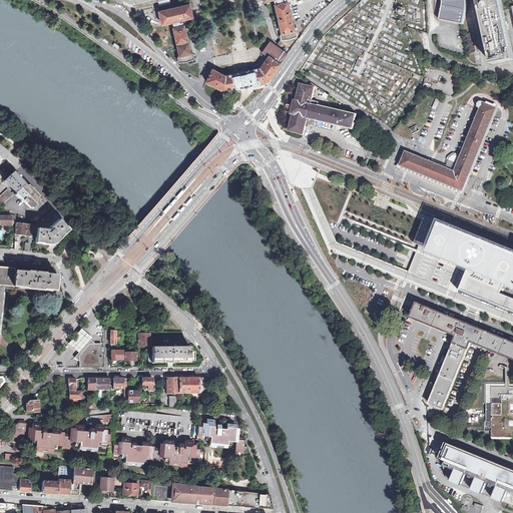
[(272,0),(273,0),(274,0),(275,5),(282,34),(281,34),(280,35),(281,40),(282,41),(286,40),(286,41),(293,39),(293,38),(296,38),(297,36),(296,31),(295,31),(294,31),(288,3),(289,2),(288,0),(264,0),(265,2),(272,0)]
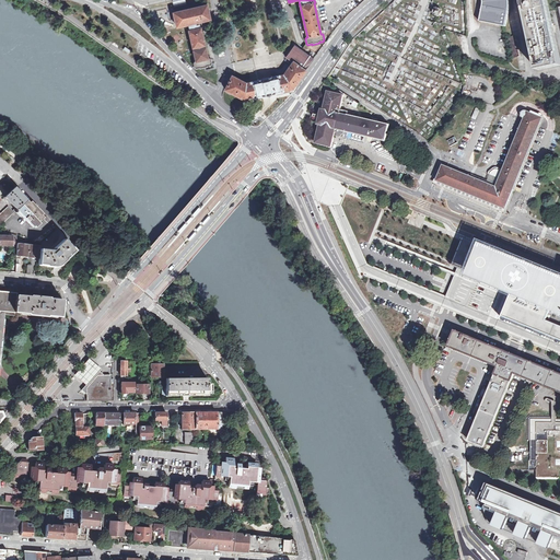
[(482,0),(482,1),(483,3),(483,7),(479,21),(505,27),(508,18),(509,8),(508,0),(482,0)]
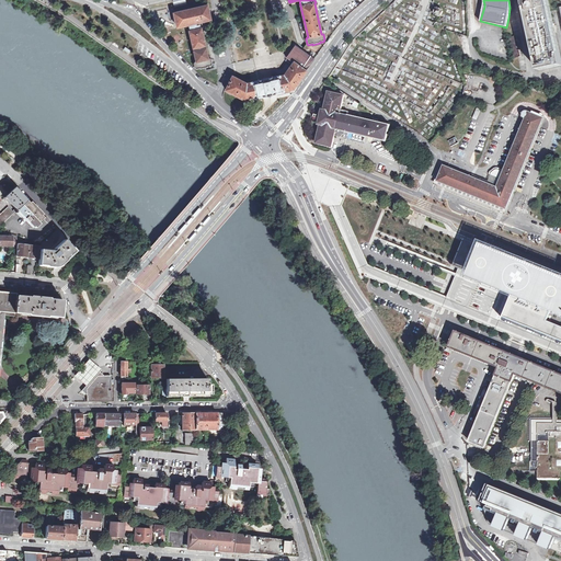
[(522,0),(537,65),(538,70),(560,65),(560,63),(550,11),(547,0),(522,0)]
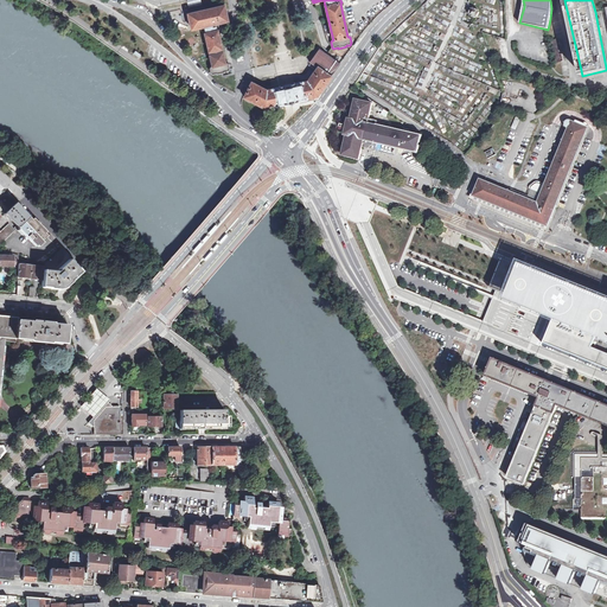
[(191,30),(199,27),(206,26),(208,30),(205,30),(204,31),(204,33),(208,52),(209,52),(210,55),(209,56),(211,66),(210,68),(209,69),(210,74),(212,75),(216,74),(216,75),(224,72),(224,71),(228,71),(229,69),(228,64),(225,63),(224,64),(222,52),(221,52),(221,50),(222,49),(217,30),(216,31),(215,25),(218,24),(218,23),(227,21),(224,11),(223,6),(215,8),(215,7),(196,12),(185,14),(186,21),(187,24),(190,23),(191,29),(191,30)]
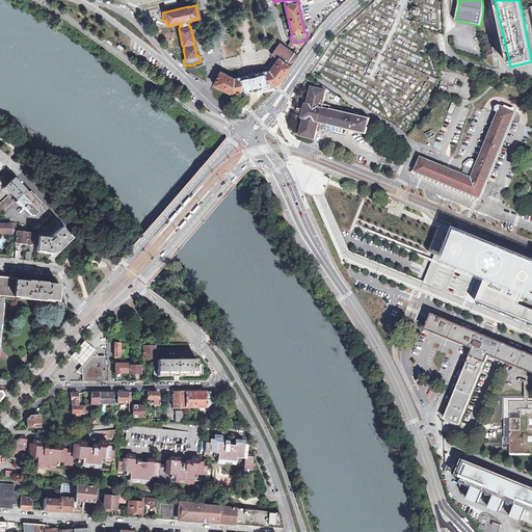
[(416,16),(417,15),(418,16),(420,11),(419,10),(419,8),(415,6),(415,8),(411,7),(409,11),(413,12),(411,15),(416,16)]
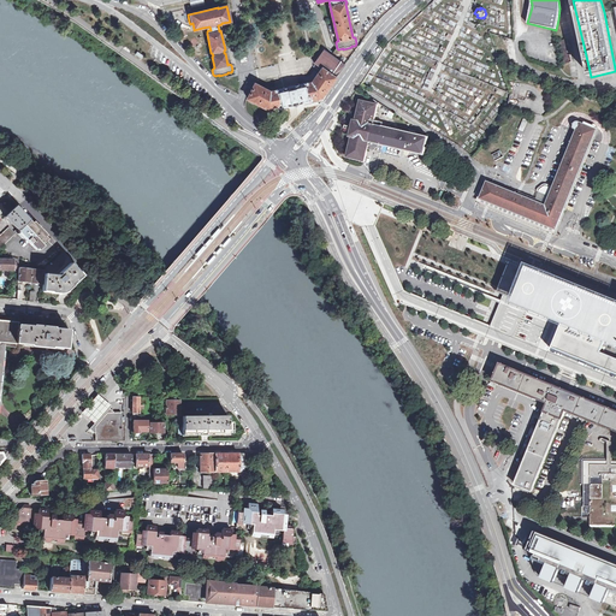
[(567,40),(558,41),(563,64),(572,63),(570,55),(567,55),(564,46),(568,45),(567,40)]
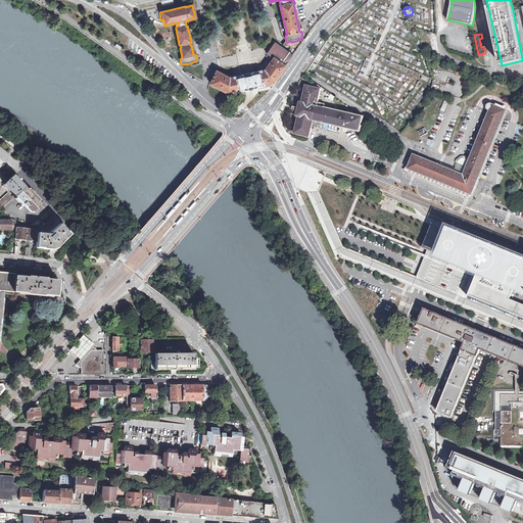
[(237,92),(244,90),(244,91),(250,89),(256,88),(256,87),(264,86),(264,85),(273,83),(285,66),(293,55),(275,42),(267,53),(266,54),(268,55),(273,58),(269,64),(264,70),(259,72),(252,73),(246,74),(240,75),(241,76),(234,77),(234,78),(230,79),(217,72),(210,84),(228,93),(237,91),(237,92)]
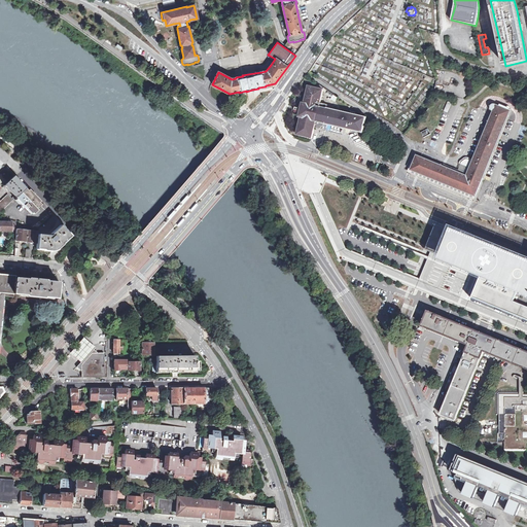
[(299,111),(301,111),(299,118),(301,118),(296,135),(312,138),(315,125),(316,126),(318,126),(323,127),(323,124),(361,133),(365,117),(326,109),(327,104),(320,103),(323,90),(308,85),(305,102),(303,102),(302,108),(299,108),(297,107),(295,107),(294,110),(296,110),(299,110),(299,111)]
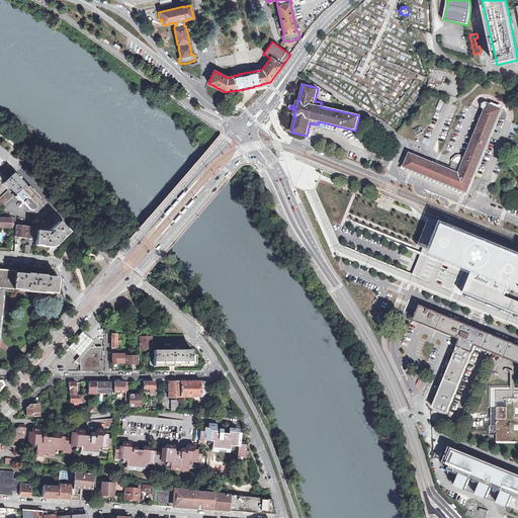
[(487,103),(486,103),(485,103),(485,104),(484,104),(484,105),(483,106),(483,107),(484,107),(484,108),(484,109),(485,109),(464,159),(459,173),(451,170),(410,153),(404,167),(424,175),(460,190),(467,192),(499,115),(501,109),(487,103)]
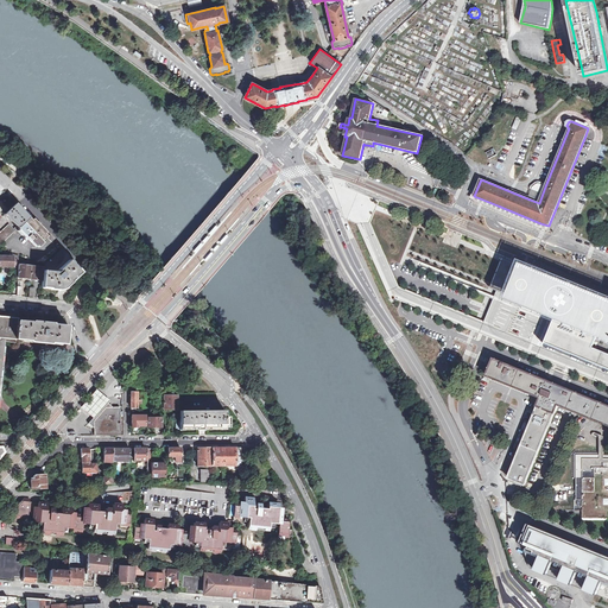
[(493,150),(486,153),(488,159),(496,154),(493,150)]
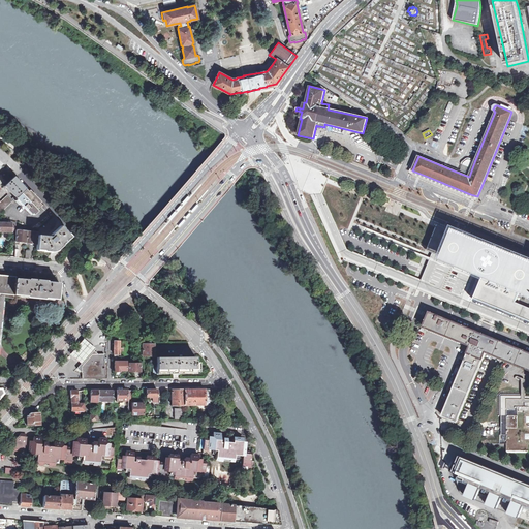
[(464,165),(461,174),(469,177),(474,162),(473,161),(470,167),(464,165)]
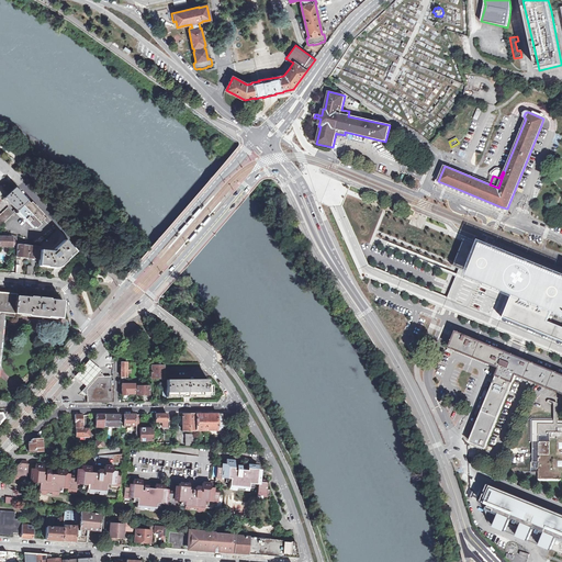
[(15,210),(17,211),(27,201),(20,193),(18,191),(18,192),(14,189),(15,188),(14,188),(4,198),(15,210)]
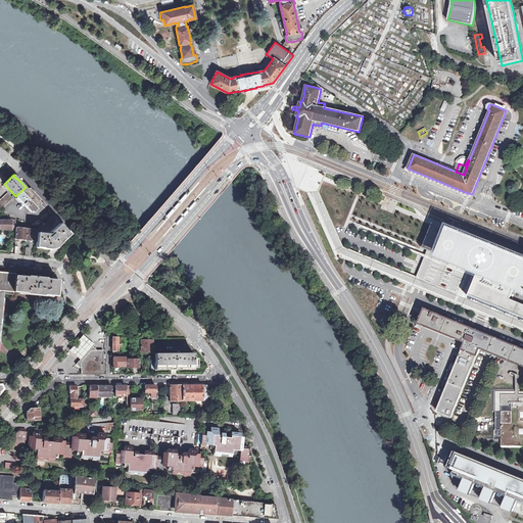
[(26,187),(15,196),(16,197),(31,212),(40,203),(38,201),(26,187)]
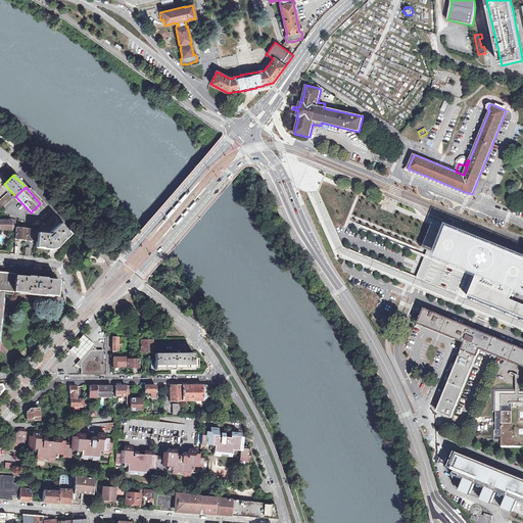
[(0,201),(0,211),(13,199),(11,197),(8,194),(0,201)]
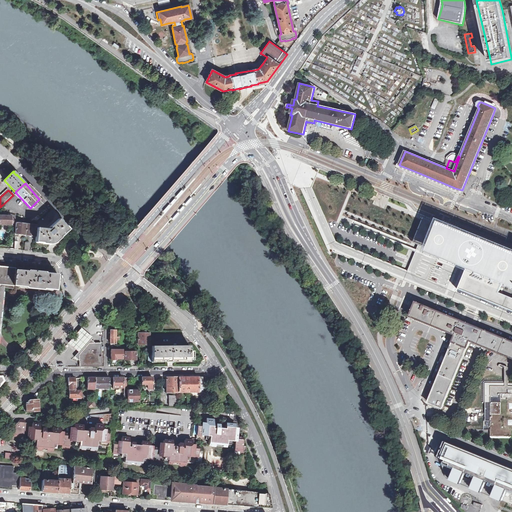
[(0,224),(7,225),(15,225),(15,223),(16,216),(4,212),(4,216),(0,215),(0,224)]
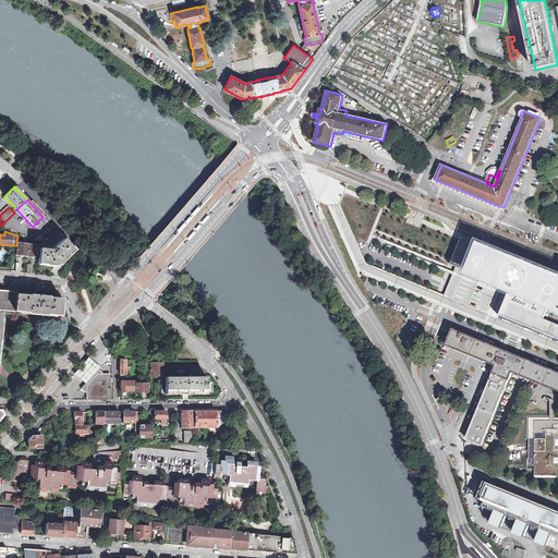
[(61,241),(53,247),(40,246),(39,257),(38,264),(47,264),(46,265),(53,266),(56,266),(57,266),(59,265),(65,258),(64,258),(73,250),(63,239),(61,241)]
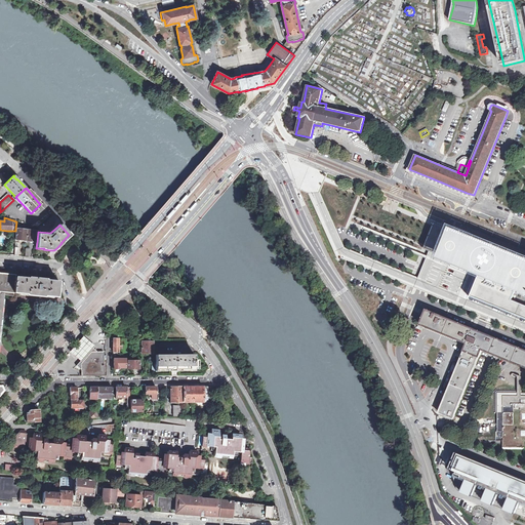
[(524,254),(450,225),(436,259),(437,259),(441,261),(445,264),(465,271),(469,273),(480,277),(472,298),(524,320),(524,254)]
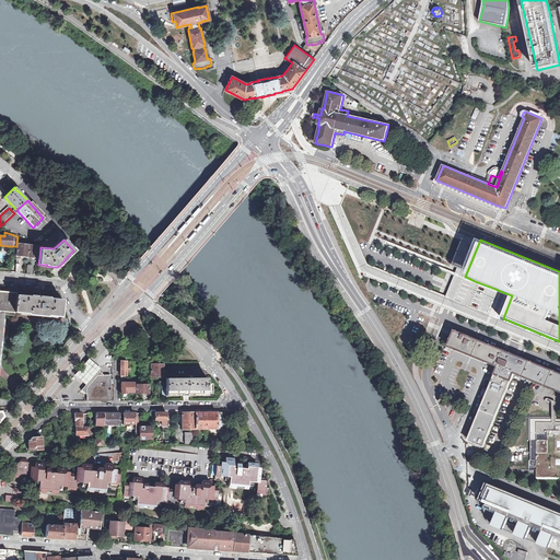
[(23,256),(28,257),(28,245),(16,244),(16,246),(16,255),(23,256)]
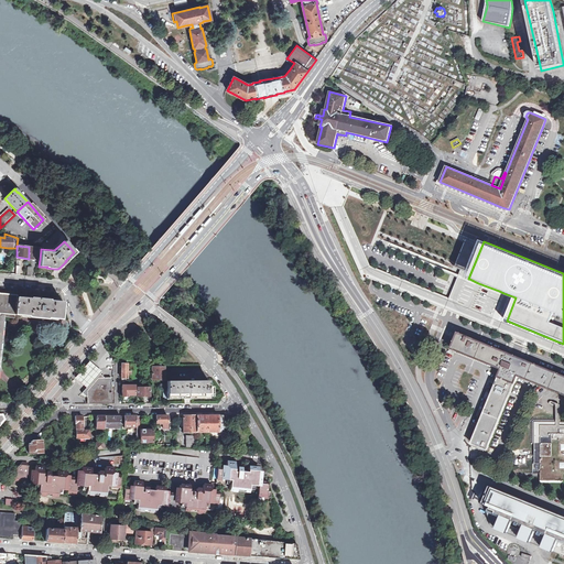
[(40,260),(41,249),(29,247),(29,259),(35,260),(40,260)]
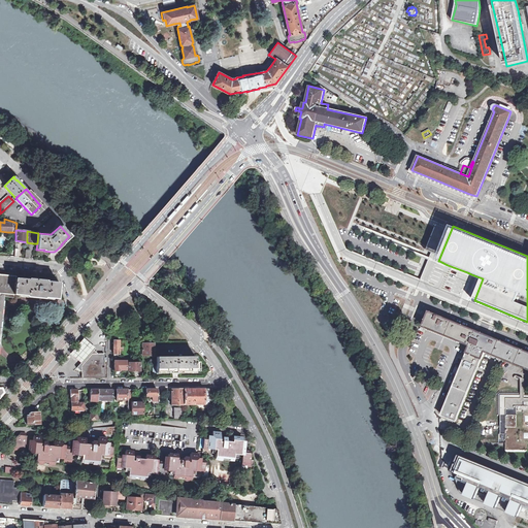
[(0,296),(13,297),(13,295),(24,296),(57,299),(58,288),(59,284),(15,279),(15,276),(5,276),(0,274),(0,296)]
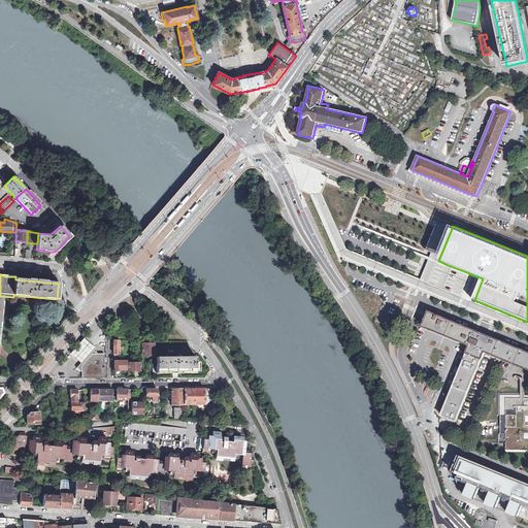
[(467,356),(482,361),(482,359),(486,352),(527,369),(527,352),(498,340),(430,312),(424,327),(462,342),(471,345),(467,356)]
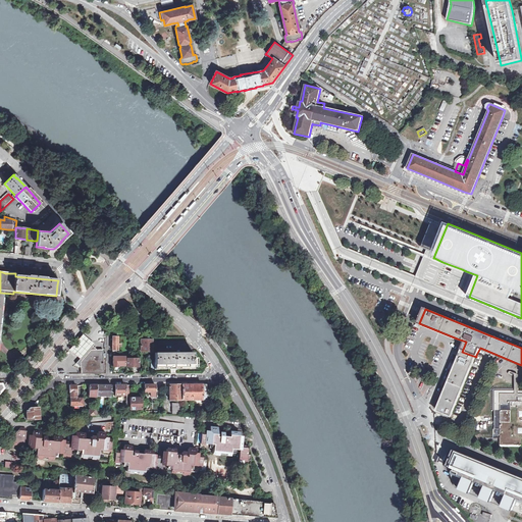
[(83,334),(69,350),(75,355),(81,359),(92,346),(94,344),(89,340),(83,334)]
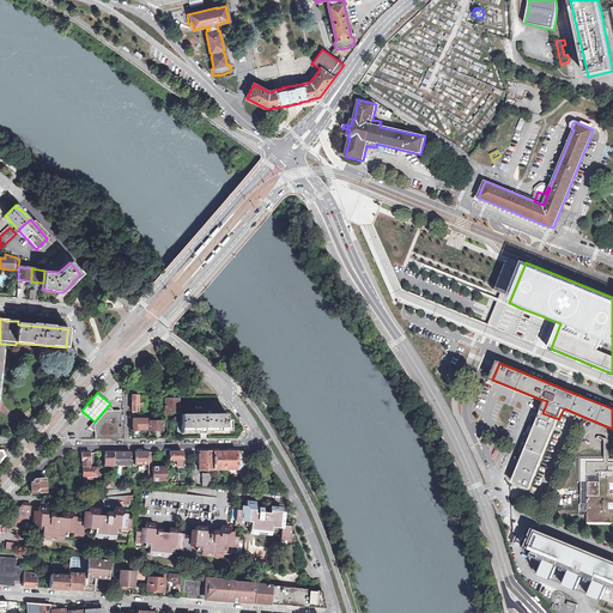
[(132,416),(138,416),(138,407),(143,407),(143,404),(139,404),(139,395),(133,395),(132,416)]
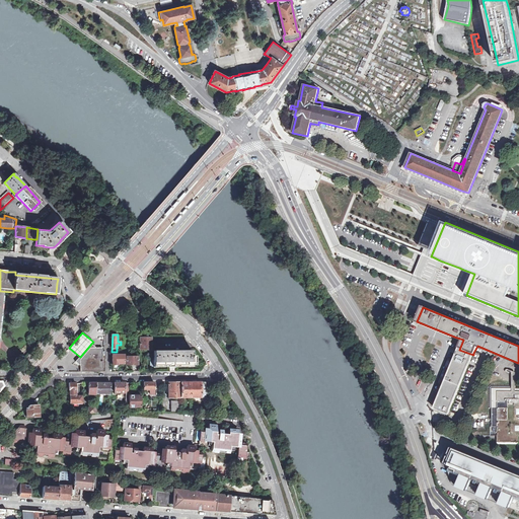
[(138,341),(138,350),(150,350),(150,338),(140,338),(140,341),(138,341)]
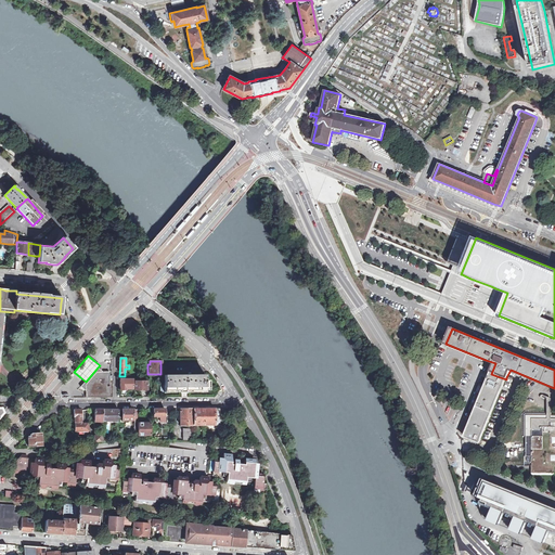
[(87,390),(87,397),(112,397),(110,371),(103,372),(98,368),(86,382),(80,387),(87,390)]
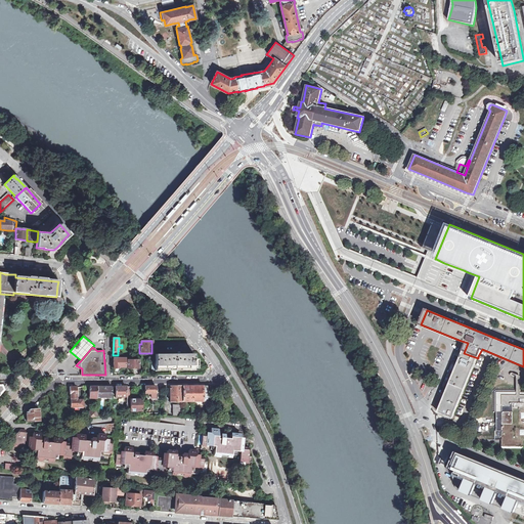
[(155,370),(193,369),(193,368),(193,359),(193,353),(155,354),(155,370)]
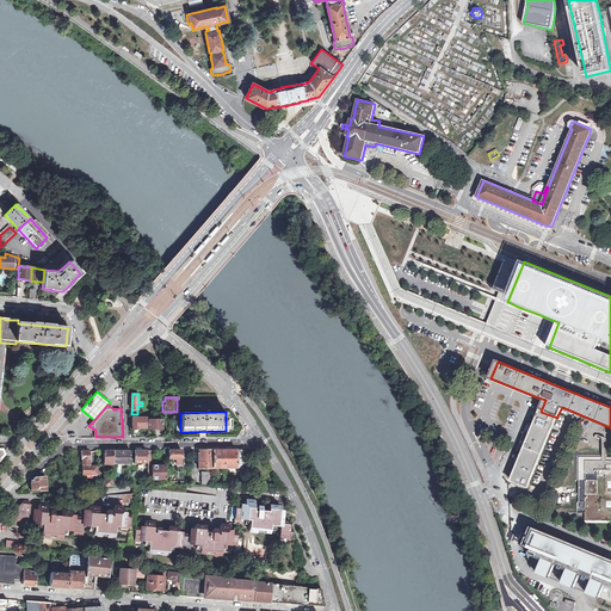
[(557,418),(541,412),(512,481),(529,488),(529,485),(553,429),(554,425),(557,418)]
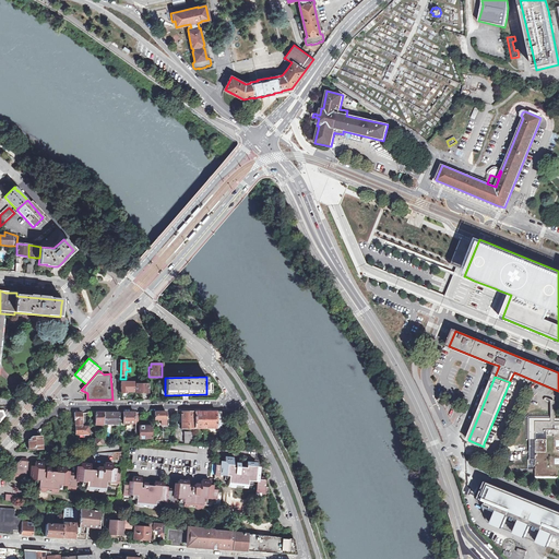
[(147,381),(135,381),(135,393),(147,393),(147,383),(147,381)]
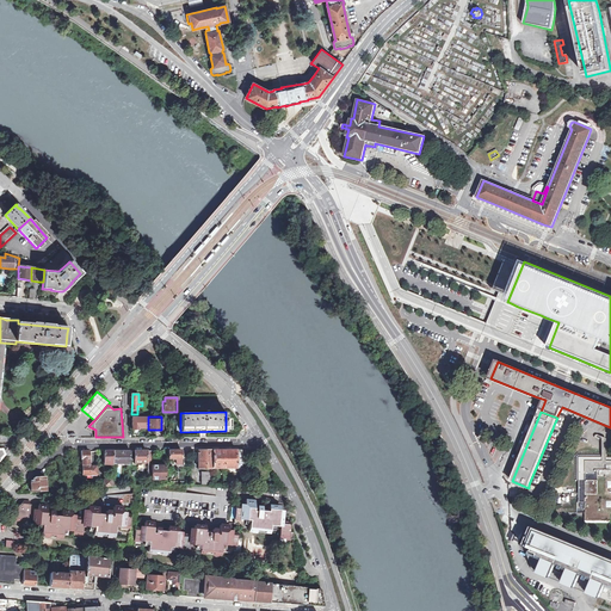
[(139,429),(146,429),(146,418),(133,418),(133,430),(139,430),(139,429)]
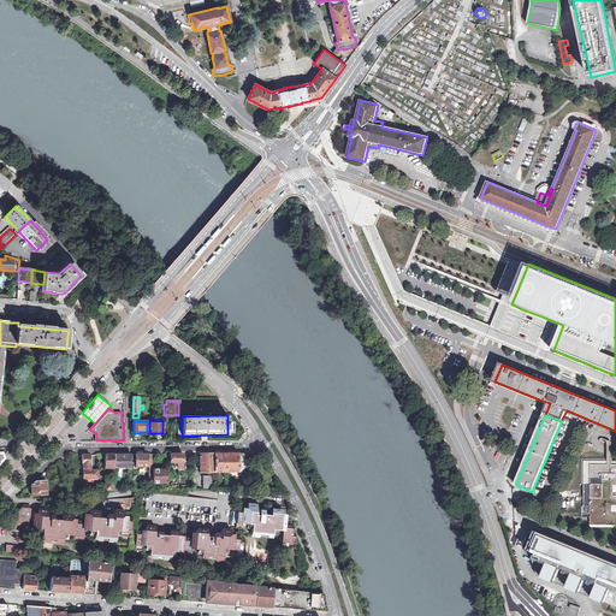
[(177,468),(183,468),(183,454),(170,454),(170,462),(177,462),(177,468)]
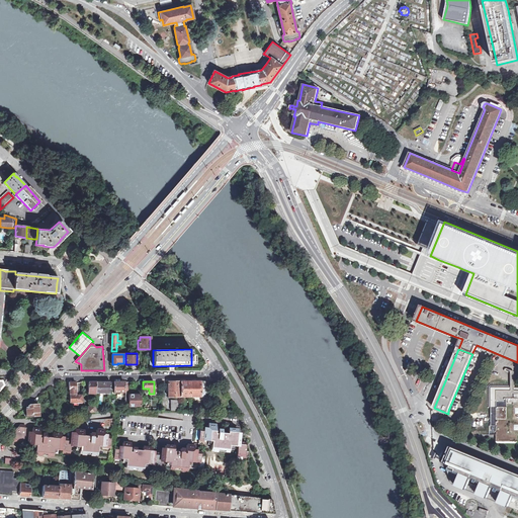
[(181,397),(181,381),(168,381),(168,397),(181,397)]
